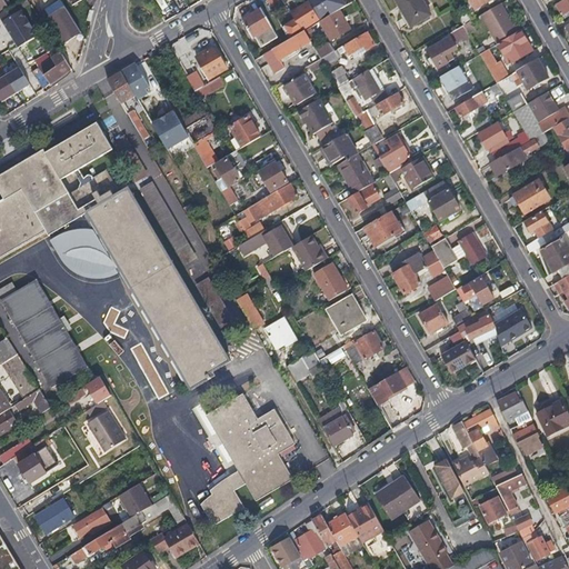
[(58,0),(45,8),(49,16),(65,6),(60,0),(58,0)]
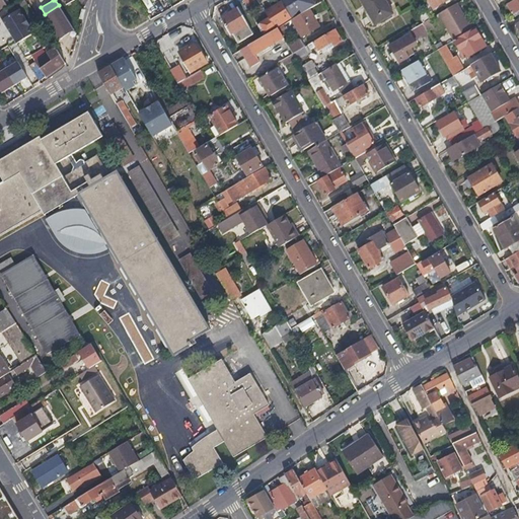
[(283,0),(293,18),(310,8),(316,4),(314,0),(283,0)]
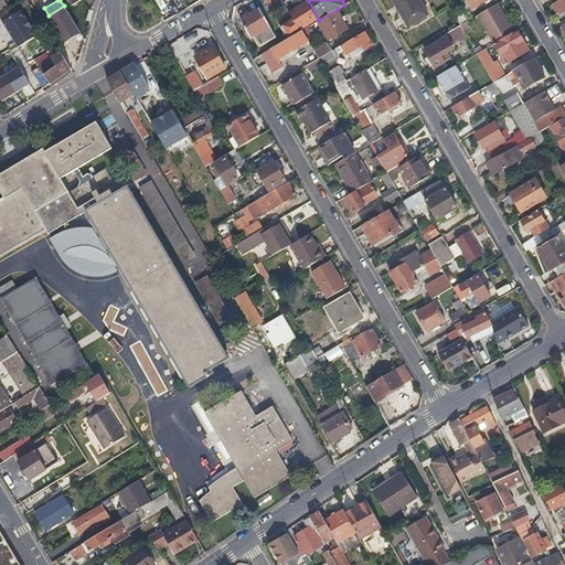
[(395,0),(411,25),(430,13),(422,0),(395,0)]
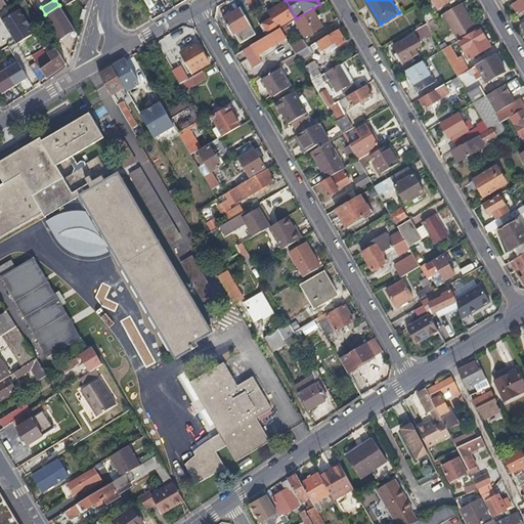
[(523,0),(521,0),(515,4),(519,10),(523,7),(523,0)]
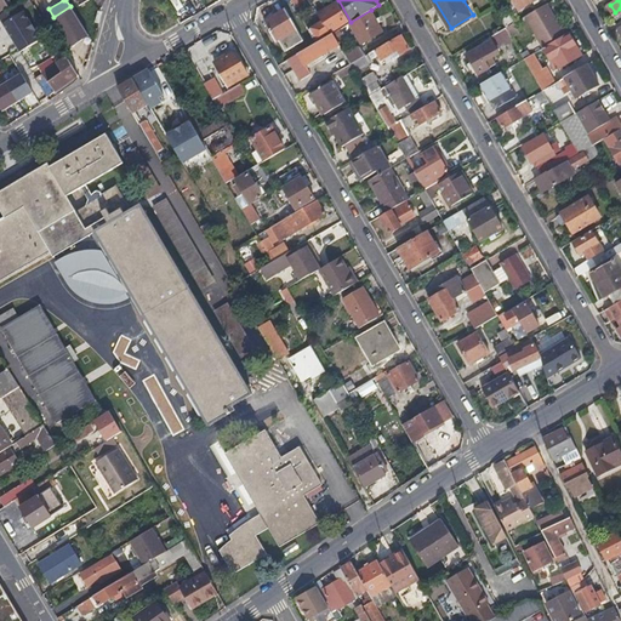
[(562,26),(547,3),(525,16),(543,47),(546,46),(570,32),(565,24),(562,26)]
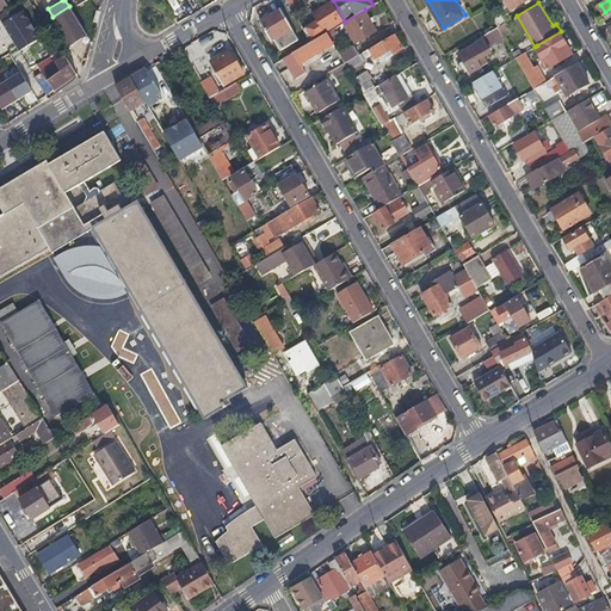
[(53,17),(71,43),(86,34),(69,6),(53,17)]
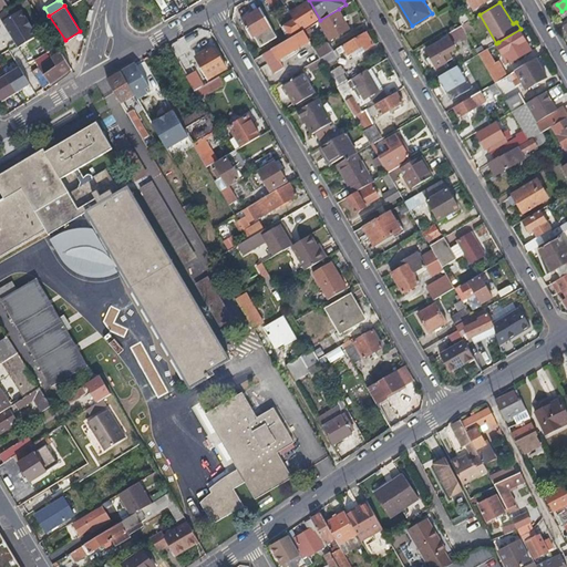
[(261,45),(278,37),(261,9),(241,20),(251,37),(255,34),(261,45)]
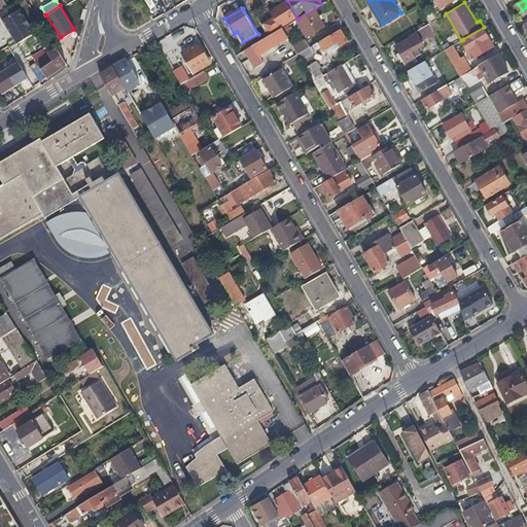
[(325,25),(315,8),(297,19),(307,35),(325,25)]
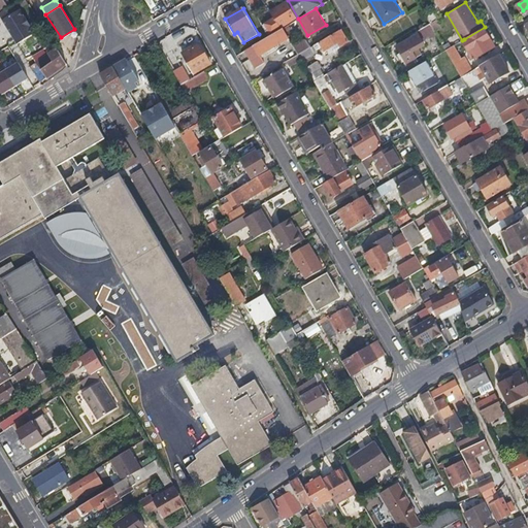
[(20,9),(0,18),(11,44),(31,36),(20,9)]
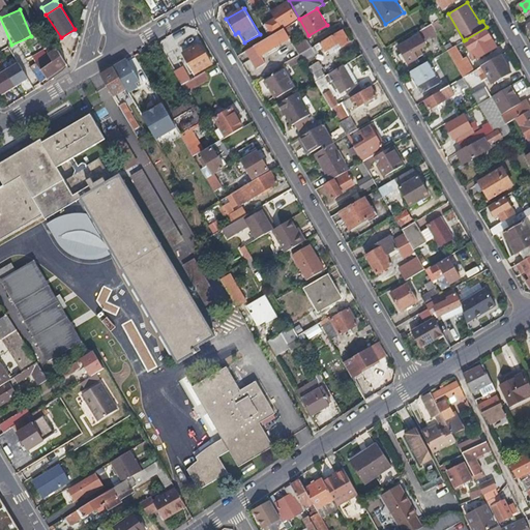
[(263,24),(269,36),(283,28),(282,27),(296,19),(291,11),(276,20),(275,18),(263,24)]
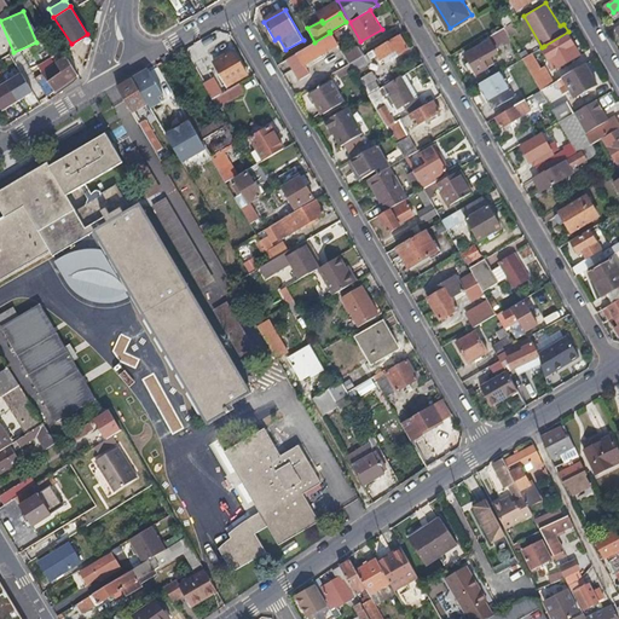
[(512,23),(505,27),(510,35),(516,32),(512,23)]
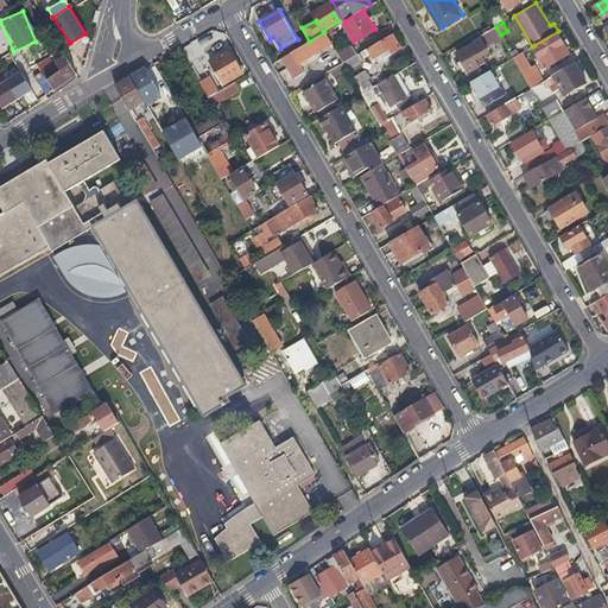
[(496,26),(481,35),(482,38),(458,51),(470,73),(486,63),(483,57),(492,52),(487,45),(495,40),(496,44),(504,39),(501,35),(496,26)]
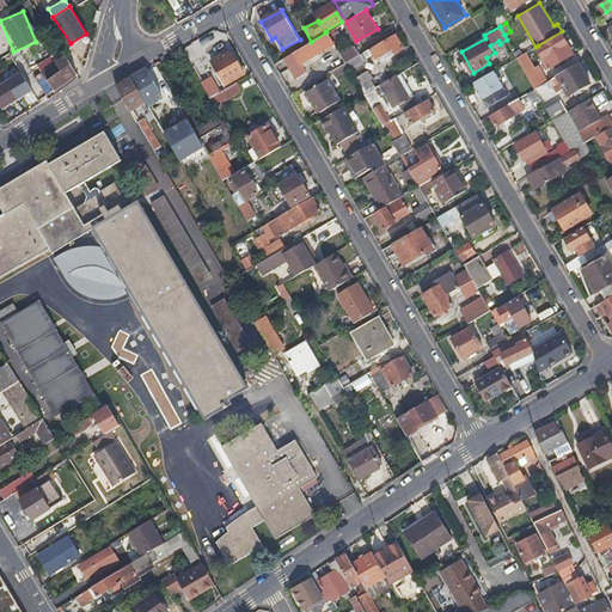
[(311,42),(294,51),(301,65),(336,43),(329,31),(326,32),(311,42)]
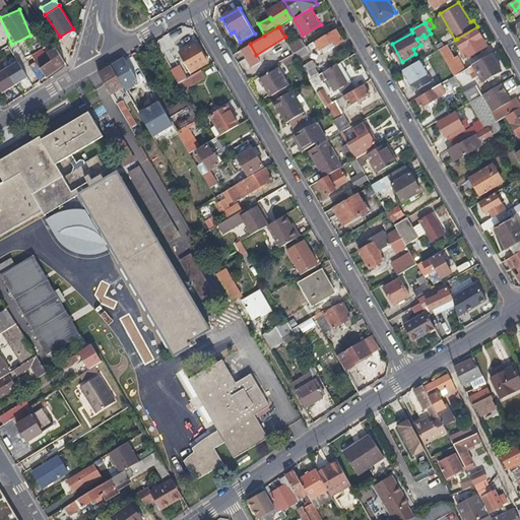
[(488,46),(477,26),(457,39),(468,57),(488,46)]
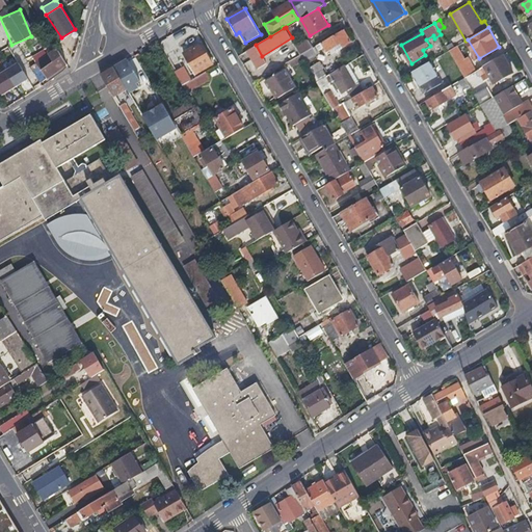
[(351,41),(344,28),(312,47),(301,53),(306,60),(320,52),(319,50),(324,47),(326,50),(331,47),(334,51),(351,41)]
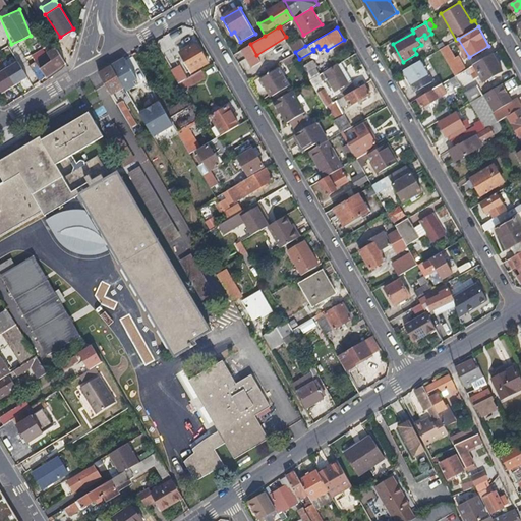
[(295,52),(305,46),(302,40),(299,37),(289,43),(292,47),(295,52)]
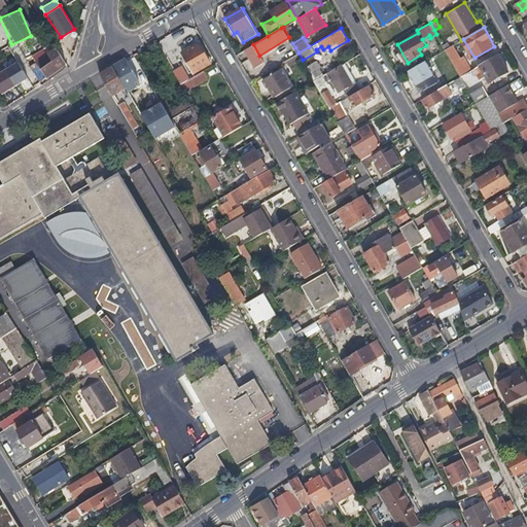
[(211,63),(200,44),(183,54),(195,73),(211,63)]
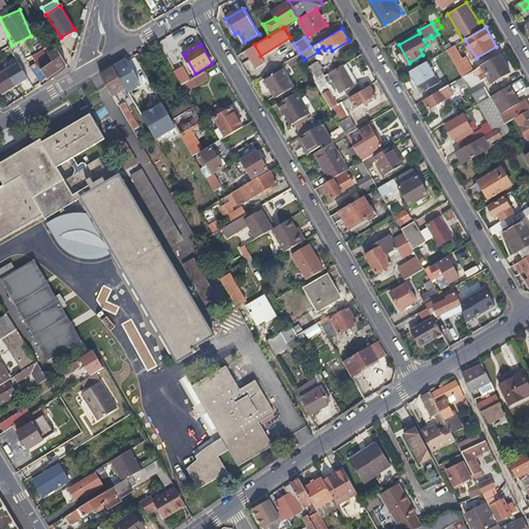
[(454,45),(447,50),(455,62),(461,59),(454,45)]
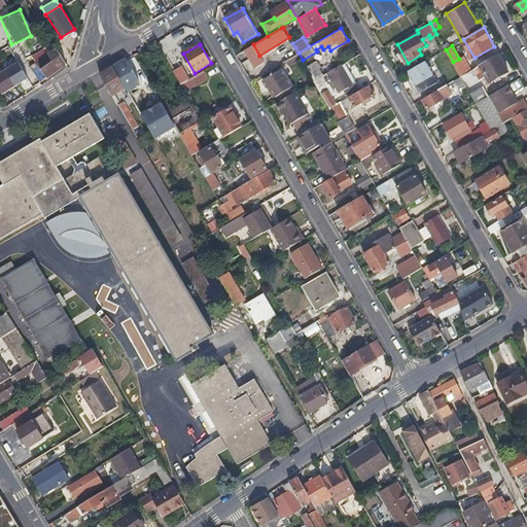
[(280,57),(283,62),(299,53),(295,47),(280,57)]
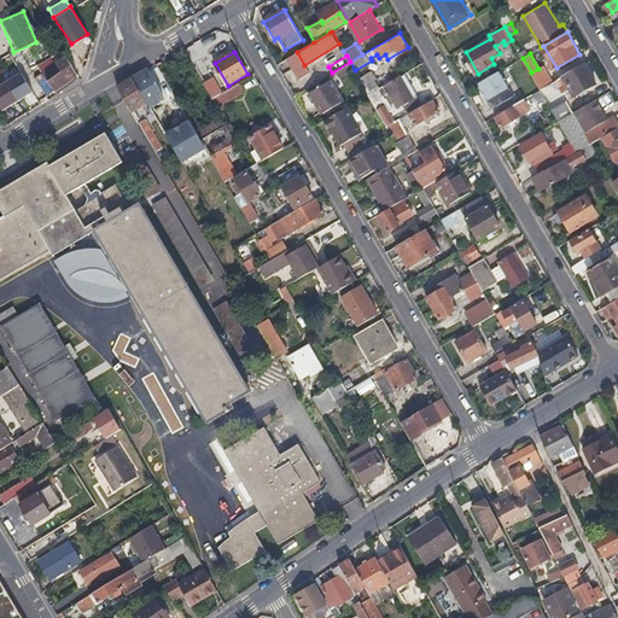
[(42,73),(54,89),(77,74),(68,57),(44,71),(42,73)]
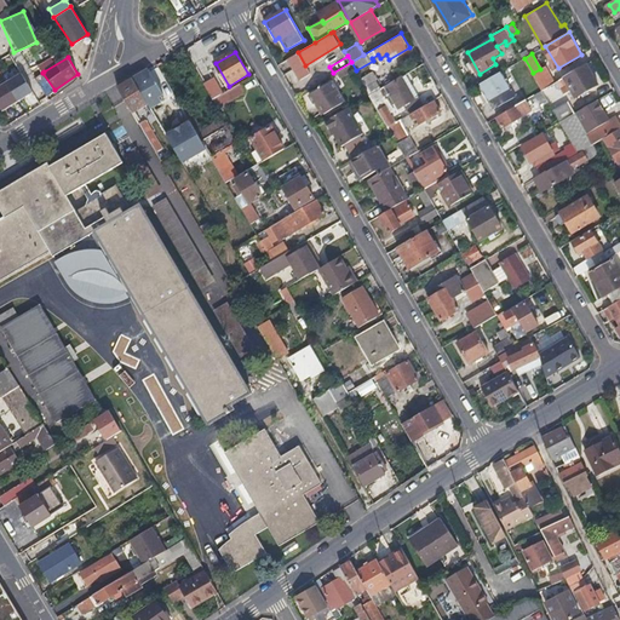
[(598,82),(586,62),(558,79),(562,85),(569,80),(573,86),(577,93),(578,95),(598,82)]
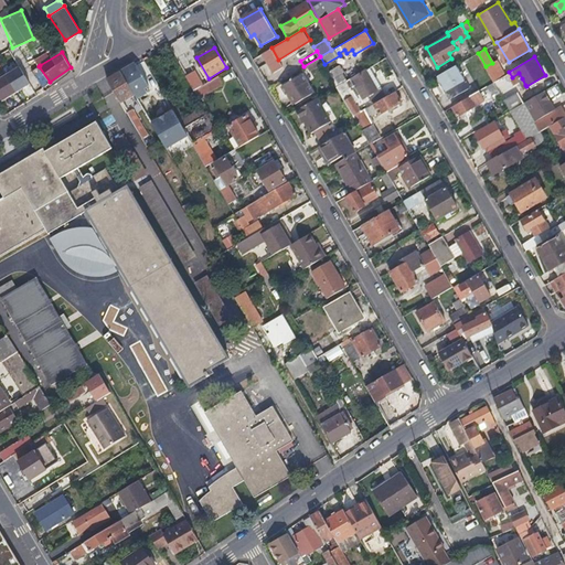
[(494,81),(509,72),(504,65),(501,67),(497,60),(492,63),(486,66),(494,81)]
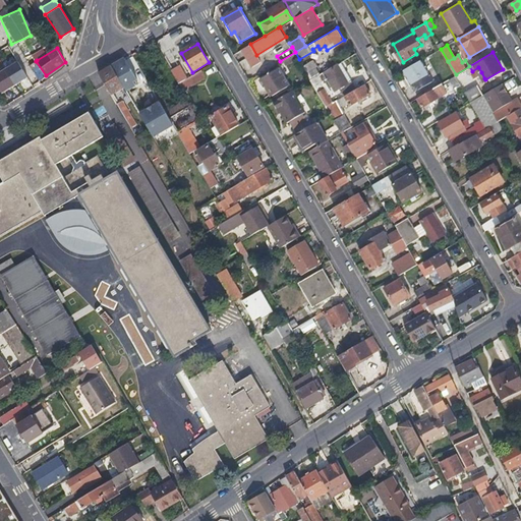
[(310,79),(321,74),(316,67),(317,66),(314,59),(303,66),(310,79)]
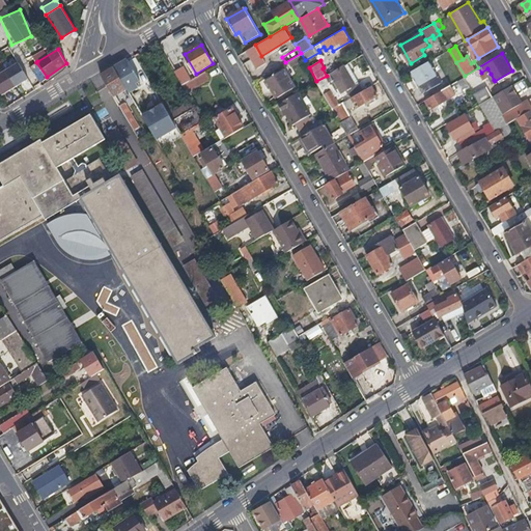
[(430,60),(411,72),(423,93),(442,82),(430,60)]
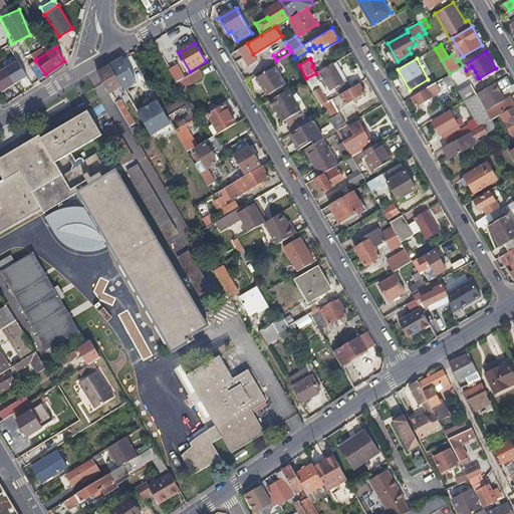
[(120,59),(111,64),(111,66),(123,85),(126,90),(135,85),(136,86),(139,85),(147,97),(155,92),(144,74),(138,77),(134,70),(129,73),(120,59)]
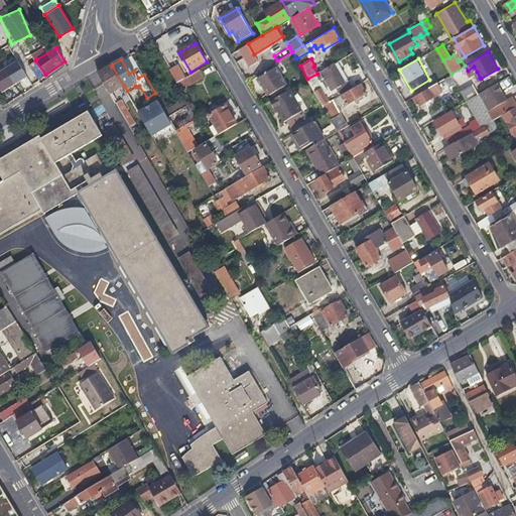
[(4,65),(17,88),(23,84),(10,60),(4,65)]
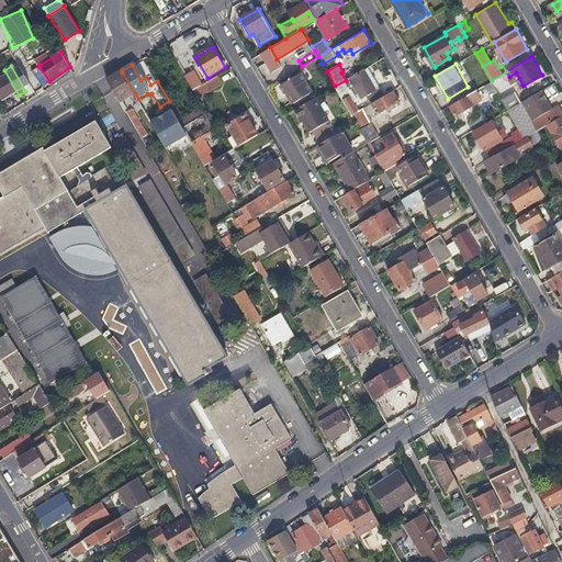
[(36,77),(42,87),(49,81),(38,66),(32,70),(36,77)]
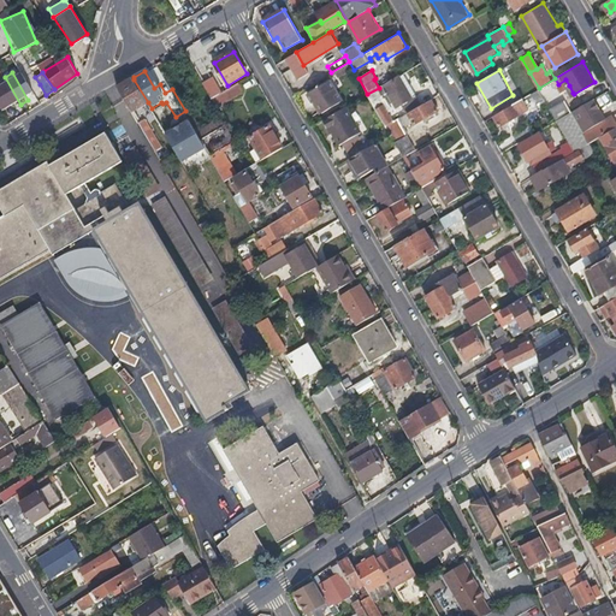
[(412,96),(398,76),(379,88),(367,94),(377,111),(380,116),(402,104),(406,111),(419,102),(415,95),(412,96)]
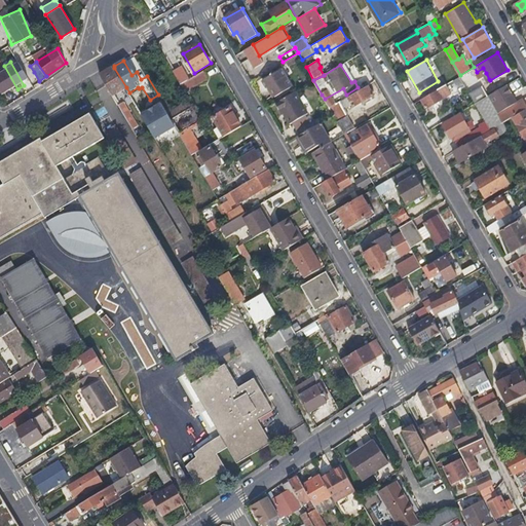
[(183,66),(175,71),(182,84),(190,79),(183,66)]
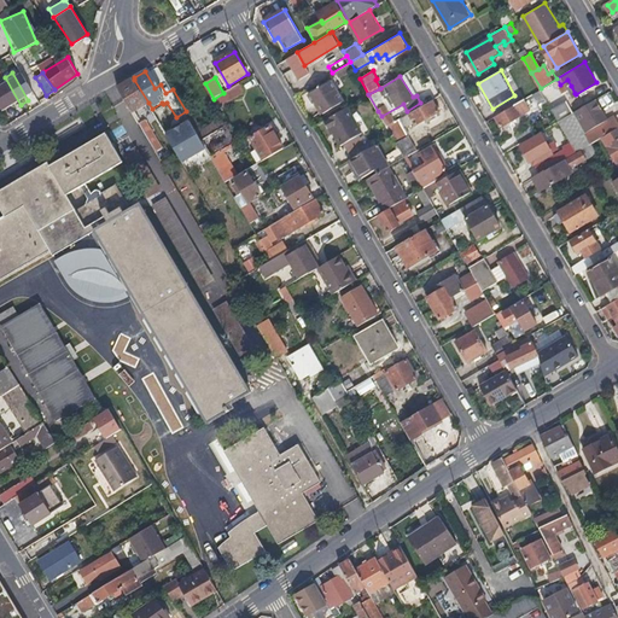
[(343,99),(331,79),(309,92),(314,100),(316,99),(324,110),(343,99)]
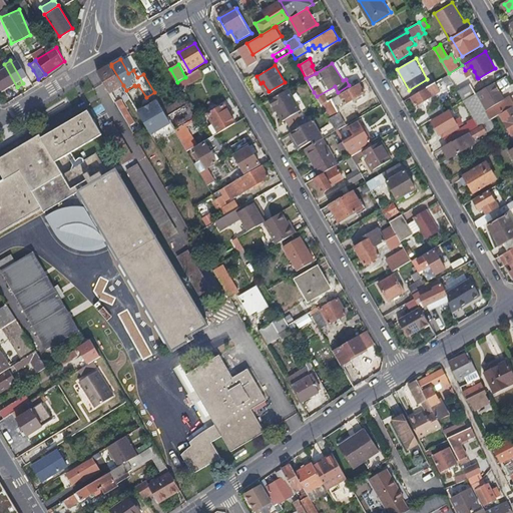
[(111,66),(99,73),(110,92),(123,85),(111,66)]
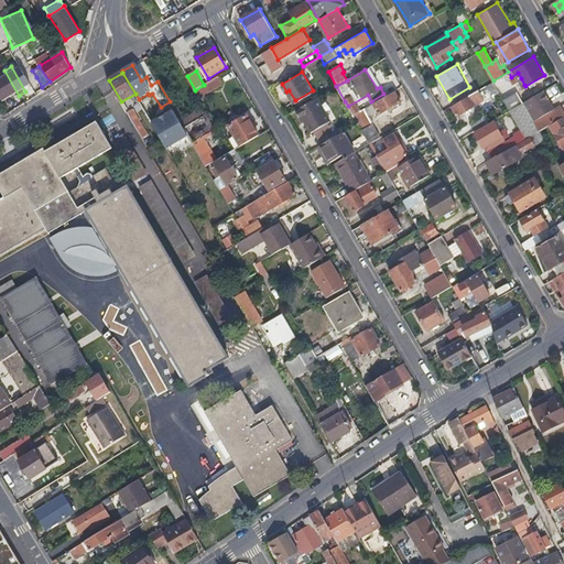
[(225,84),(219,75),(207,83),(212,91),(225,84)]
